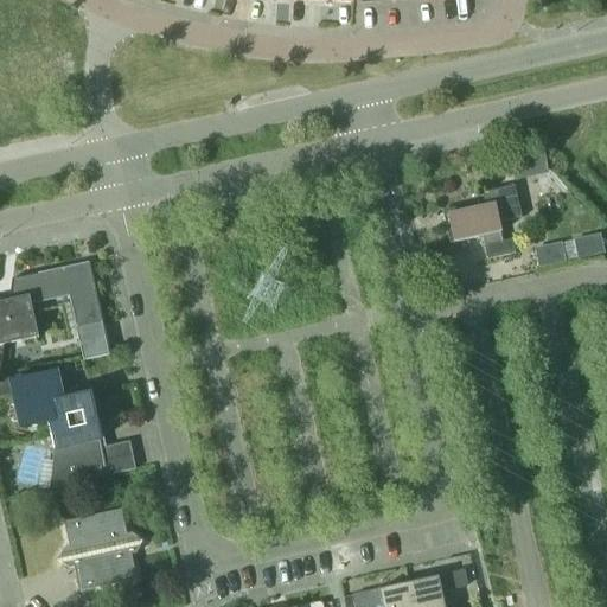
[(544,152),(510,159),(515,180),(549,173),(544,152)]
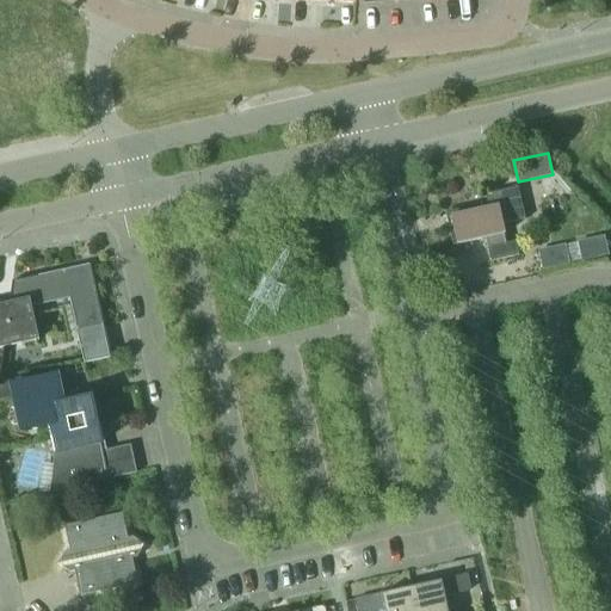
[(458,245),(486,238),(491,261),(519,254),(516,241),(488,247),(487,238),(504,234),(501,224),(525,220),(518,187),(485,195),(487,203),(445,213),(452,245),(457,244),(458,245)]
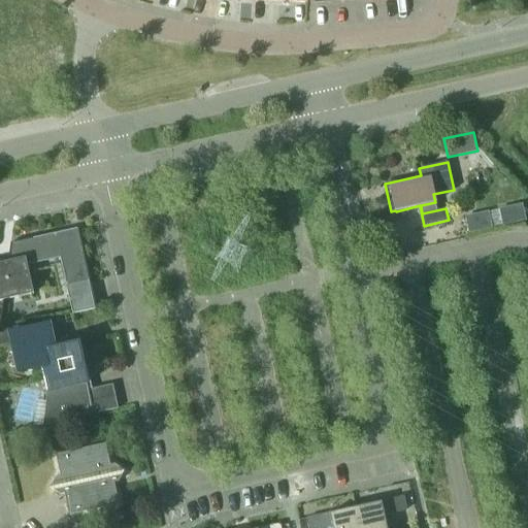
[(522,205),(499,209),(503,226),(526,222),(522,205)]
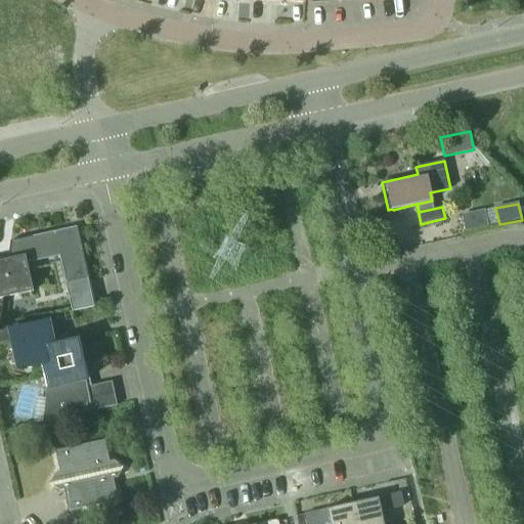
[(485,211),(463,215),(466,232),(488,227),(485,211)]
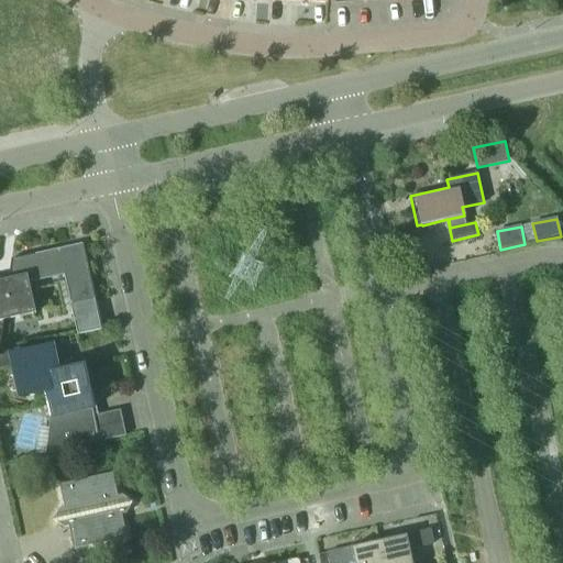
[(9,278),(28,274),(29,283),(88,269),(95,299),(70,304),(77,334),(102,329),(84,243),(11,260),(9,278)]
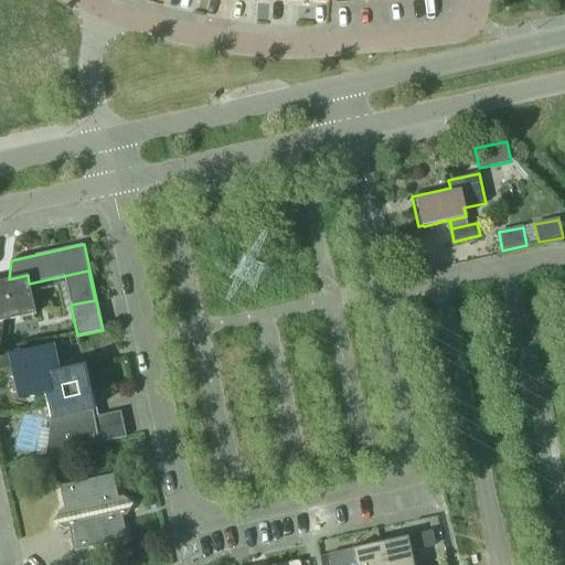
[(9,279),(0,280),(0,321),(2,321),(0,339),(0,349),(3,321),(35,315),(29,284),(28,275),(9,279)]
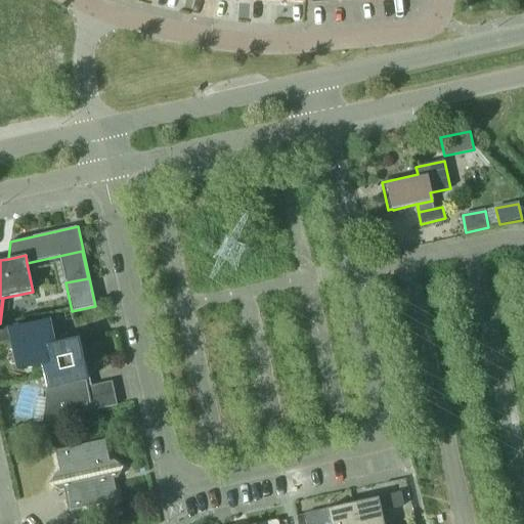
[(42,364),(54,345),(49,321),(9,330),(12,345),(12,350),(12,364),(16,364),(17,369),(42,364)]
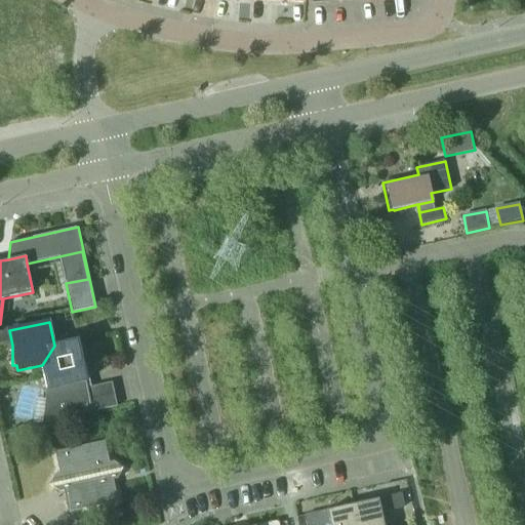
[(42,365),(47,389),(42,422),(116,406),(111,381),(88,387),(83,365),(84,360),(83,360),(84,346),(79,346),(78,340),(54,346),(42,365)]
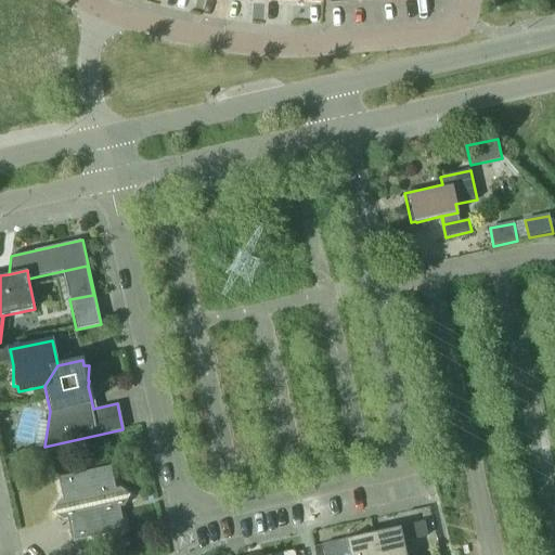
[(59,501),(51,513),(63,519),(67,518),(73,541),(125,529),(119,507),(124,506),(131,494),(120,488),(116,489),(111,466),(59,478),(63,500),(59,501)]
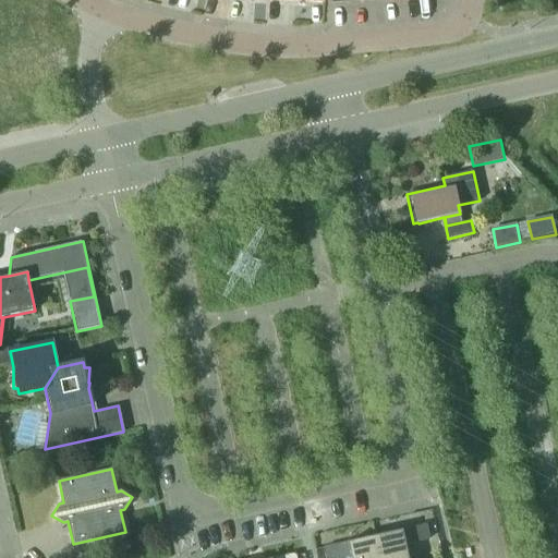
[(426,523),(414,526),(419,542),(431,538),(426,523)]
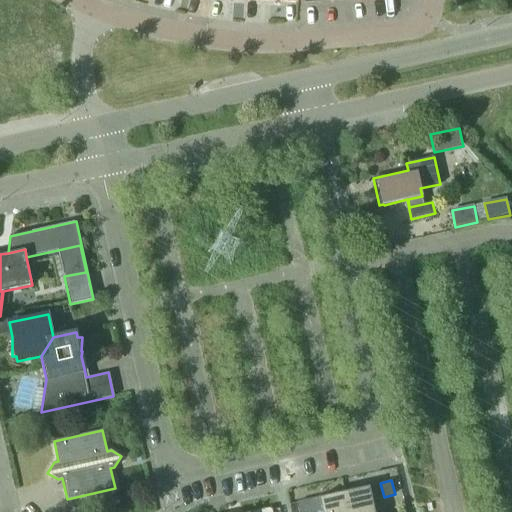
[(369,486),(344,492),(348,511),(373,511),(368,488),(370,488),(369,486)]
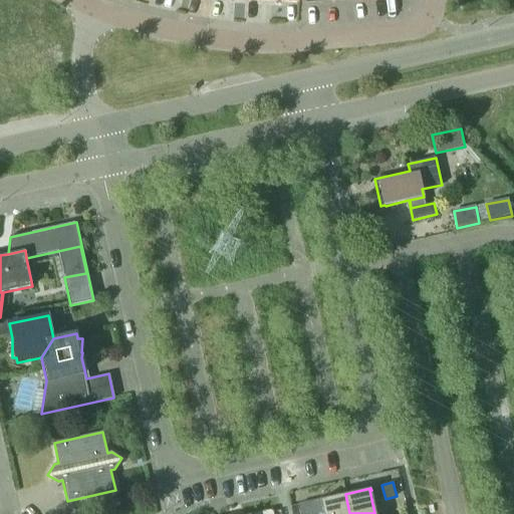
[(349,513),(345,494),(299,504),(300,513),(315,513),(325,512),(325,513),(349,513)]
